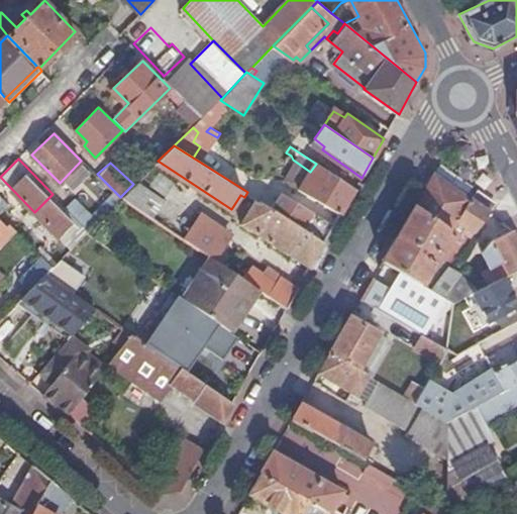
[(300,187),(305,190),(321,167),(316,164),(310,172),(300,187)]
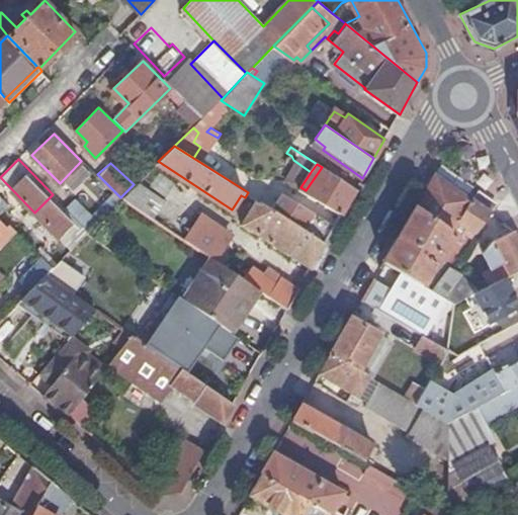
[(305,192),(342,213),(356,189),(322,167),(306,190),(305,192)]
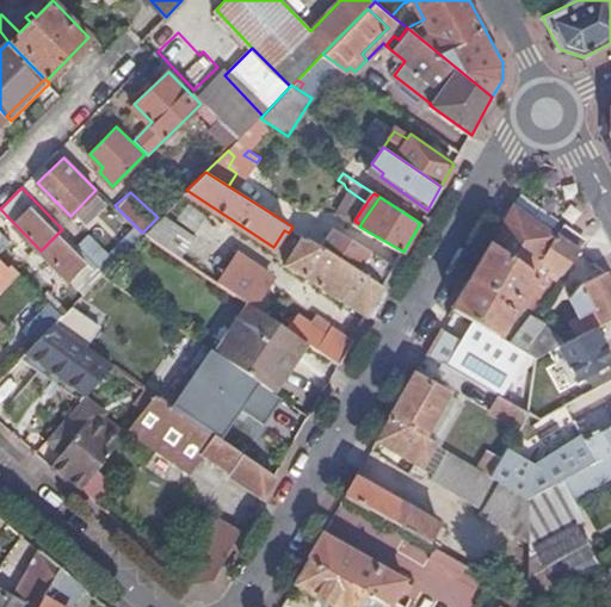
[(559,276),(578,249),(556,236),(551,233),(528,215),(512,205),(483,255),(452,308),(473,320),(508,341),(530,314),(559,276)]
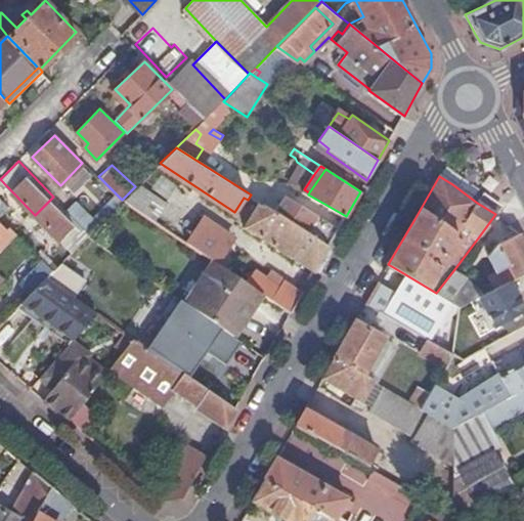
[(123,199),(156,220),(168,201),(140,182),(135,186),(123,199)]
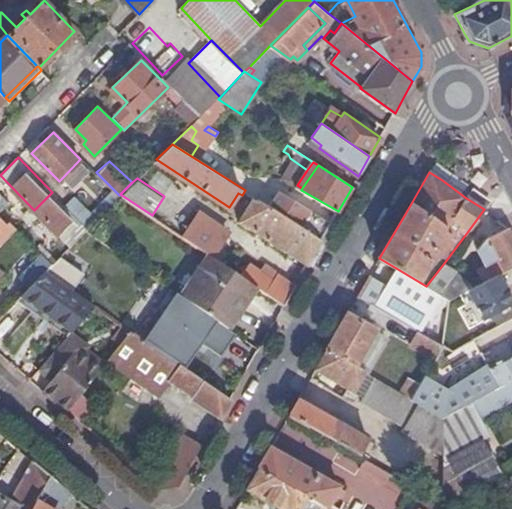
[(0,187),(0,203),(4,207),(12,200),(0,187)]
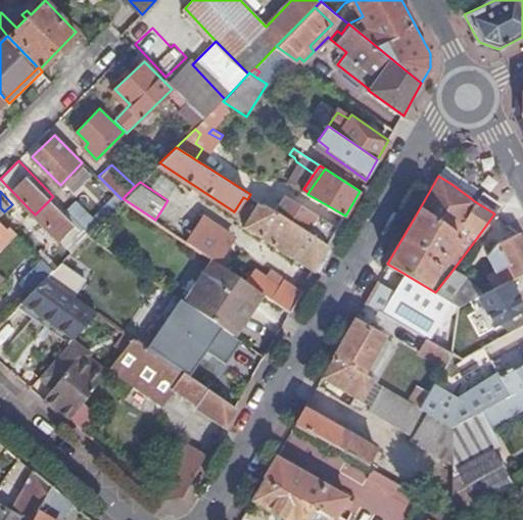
[(476,202),(494,214),(501,205),(482,192),(476,202)]
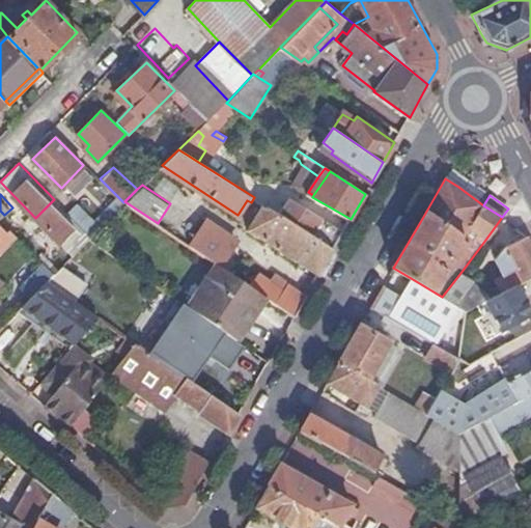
[(67,213),(82,227),(90,235),(123,202),(117,196),(94,219),(78,203),(67,213)]
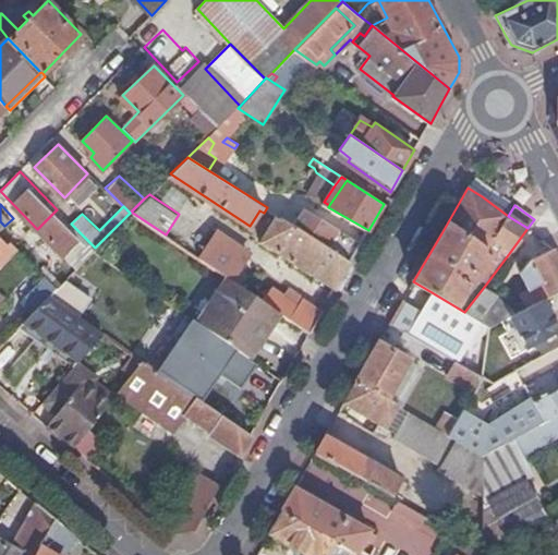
[(57,209),(37,229),(62,253),(77,239),(60,221),(65,217),(57,209)]
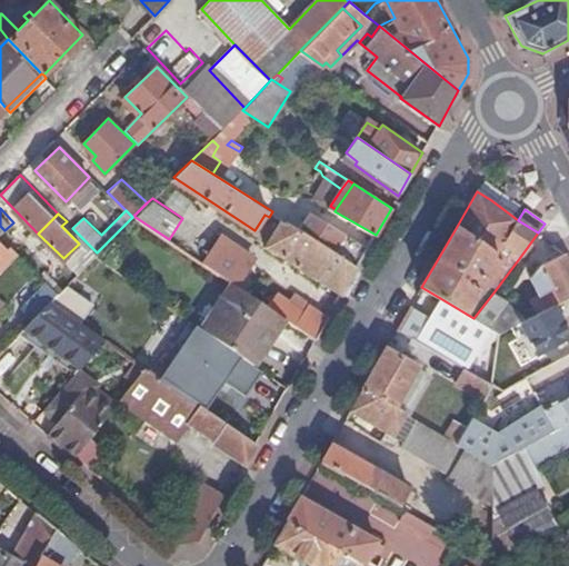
[(299,229),(358,266),(371,242),(332,217),(321,216),(318,221),(308,216),(299,229)]
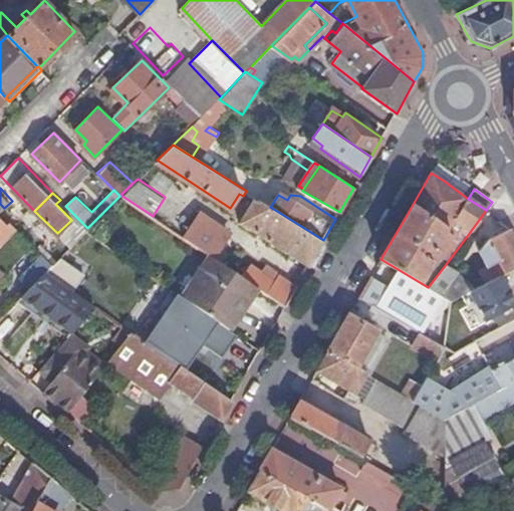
[(240,221),(308,265),(323,240),(270,207),(256,197),(240,221)]
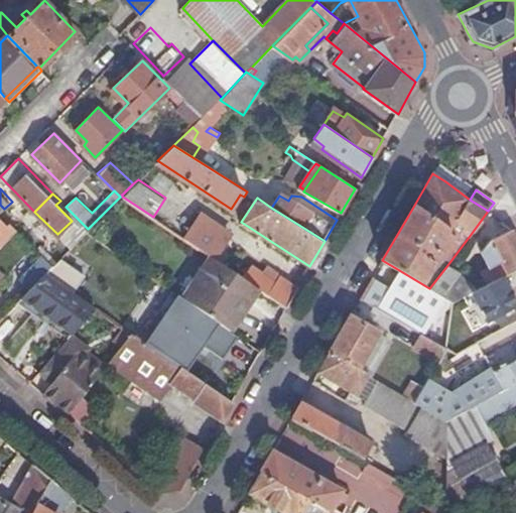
[(211,255),(214,257),(230,234),(201,215),(184,238),(211,255)]
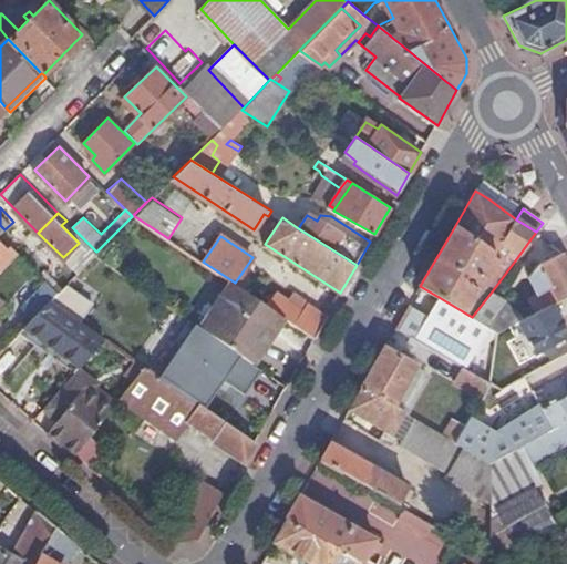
[(0,270),(19,252),(11,244),(8,246),(0,238),(0,270)]
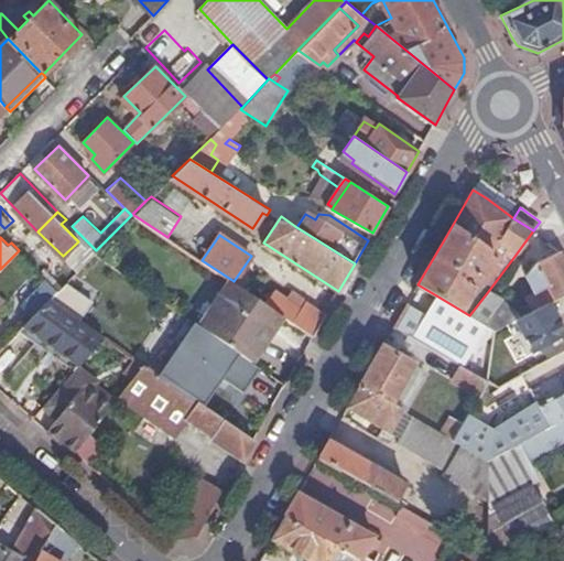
[(72,257),(82,267),(95,252),(96,250),(87,241),(72,257)]
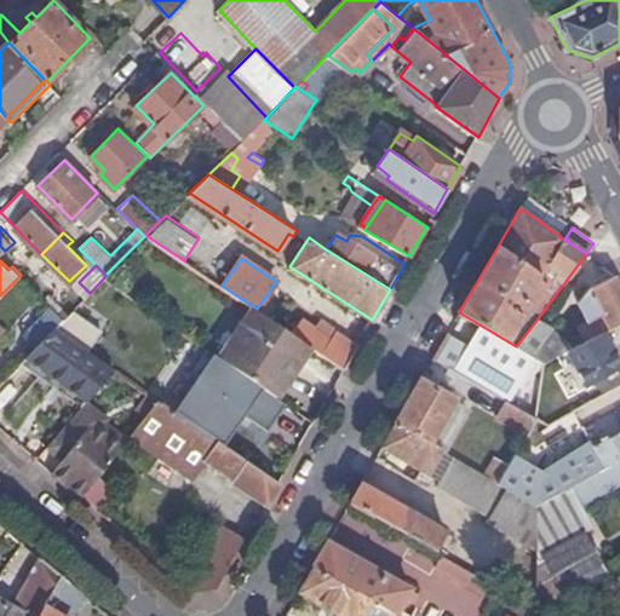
[(619,281),(616,275),(589,289),(578,301),(590,322),(604,314),(610,327),(619,321),(619,281)]
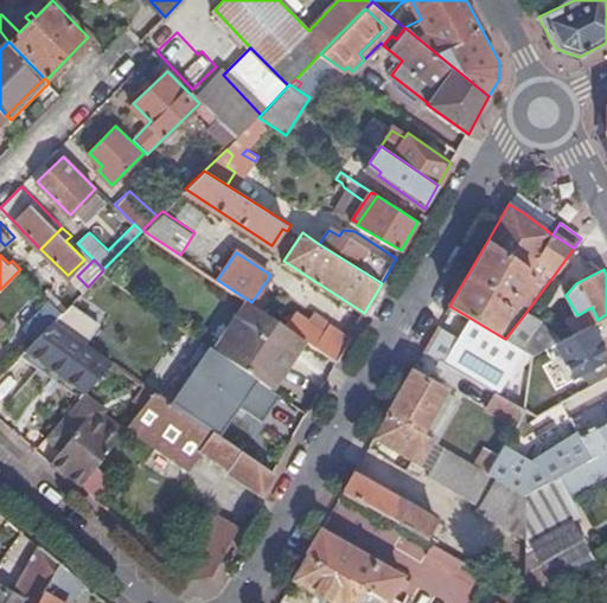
[(57,306),(49,299),(30,319),(43,332),(55,320),(62,312),(57,306)]
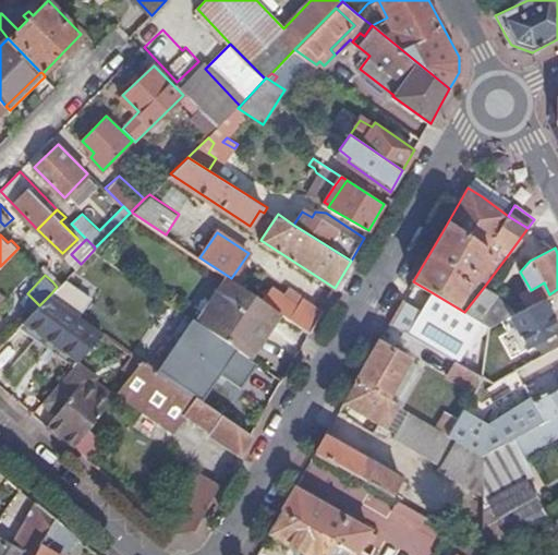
[(269,327),(280,312),(264,300),(231,278),(228,276),(217,292),(222,296),(203,324),(245,353),(265,324),(269,327)]
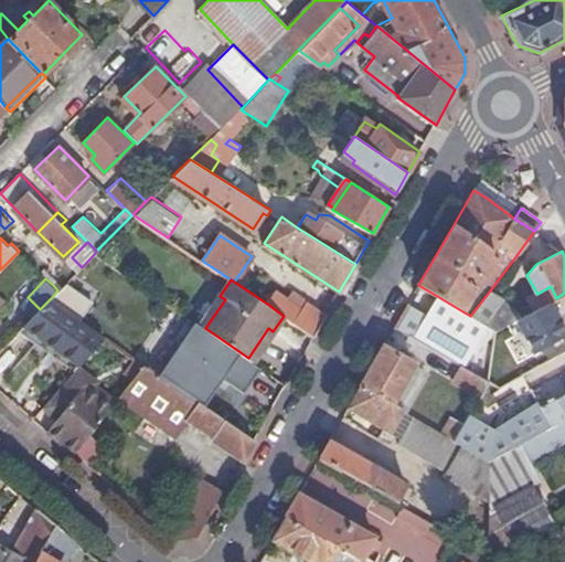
[(56,282),(53,285),(57,290),(63,286),(57,281),(56,282)]
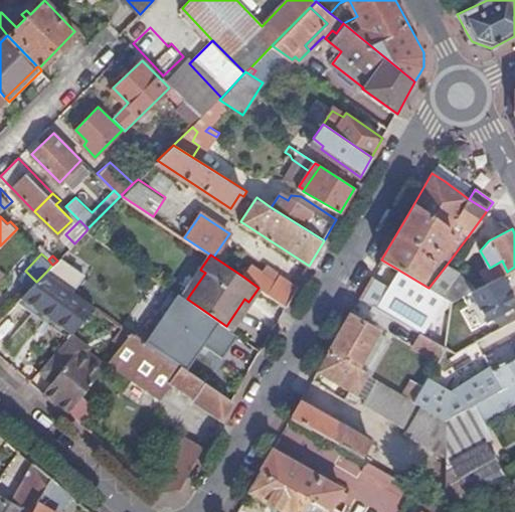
[(46,272),(74,291),(83,278),(57,261),(52,265),(46,272)]
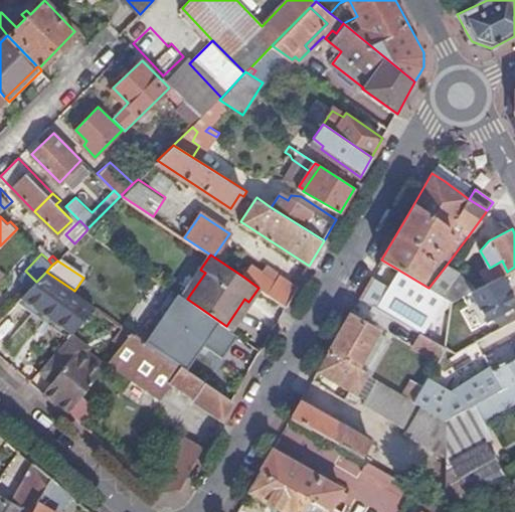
[(259,288),(286,306),(298,287),(265,266),(262,272),(250,265),(243,277),(259,288)]
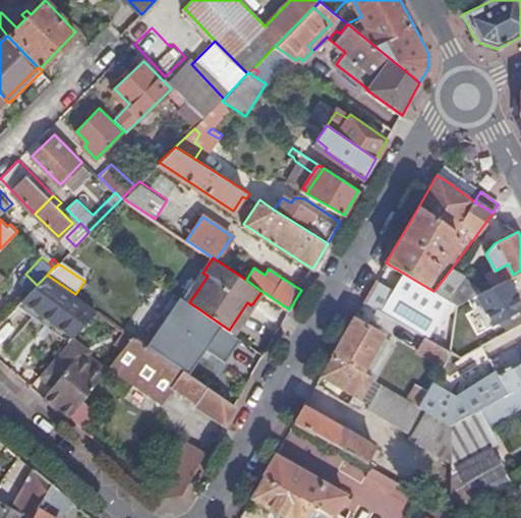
[(465,275),(452,268),(433,291),(458,304),(482,291),(464,277),(465,275)]
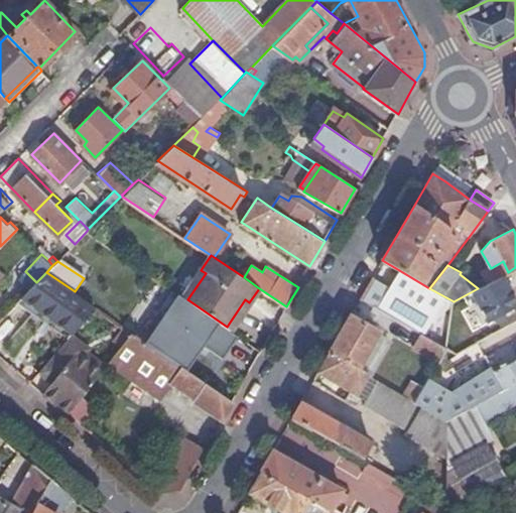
[(515,267),(508,272),(502,275),(515,300),(515,267)]
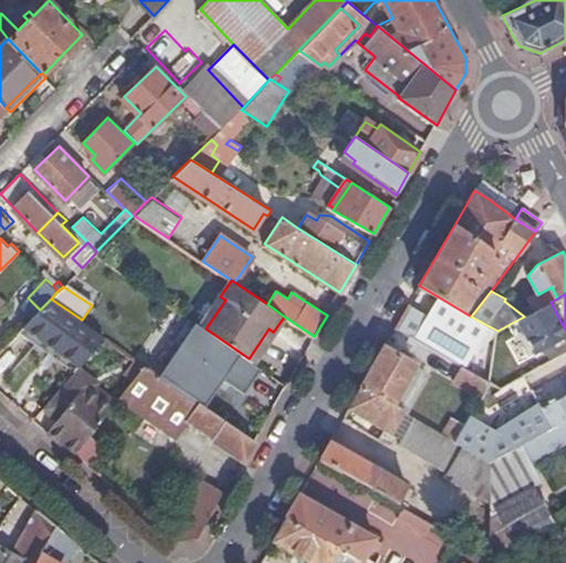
[(201,326),(206,329),(226,300),(220,296),(201,326)]
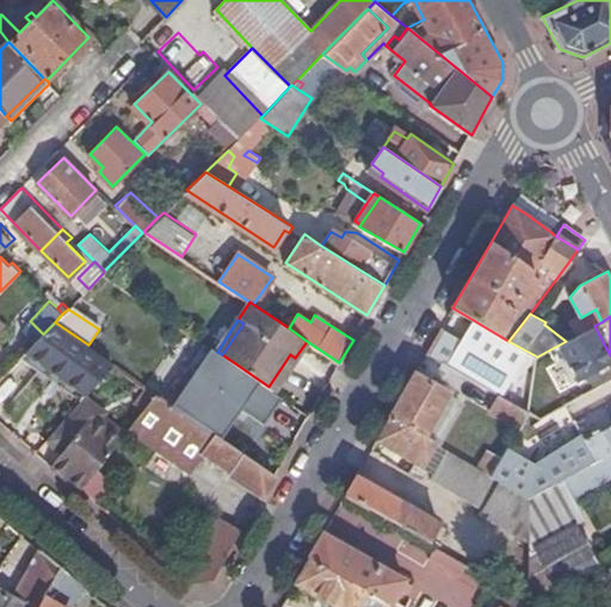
[(537,357),(508,341),(473,320),(448,365),(501,395),(513,376),(517,377),(537,357)]
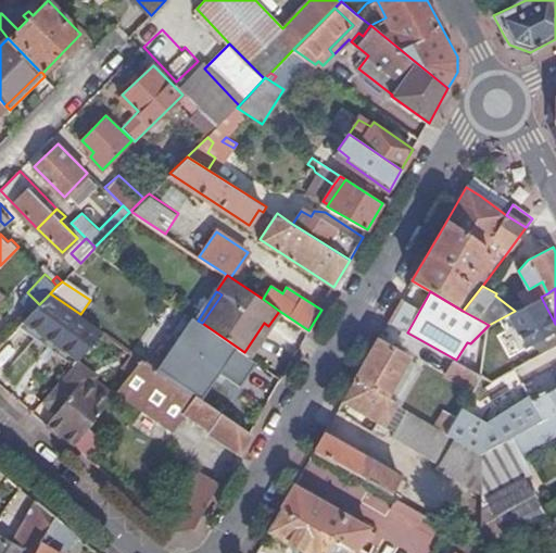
[(50,293),(39,304),(33,311),(66,335),(61,343),(79,357),(80,356),(102,330),(80,314),(50,293)]
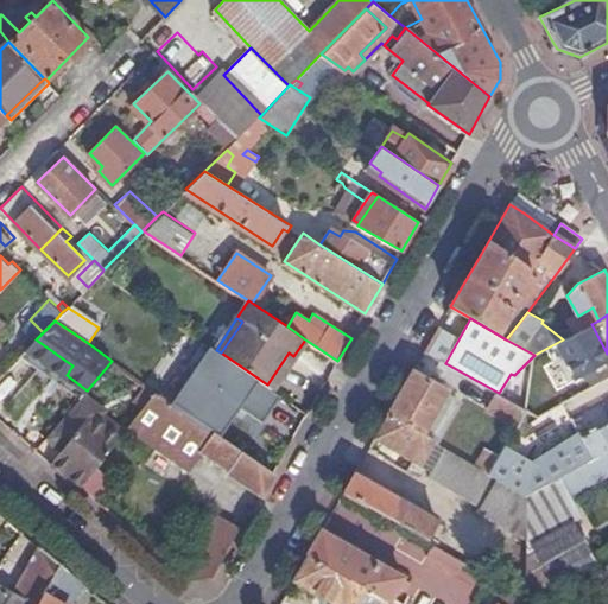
[(29,347),(23,353),(29,358),(35,353),(29,347)]
